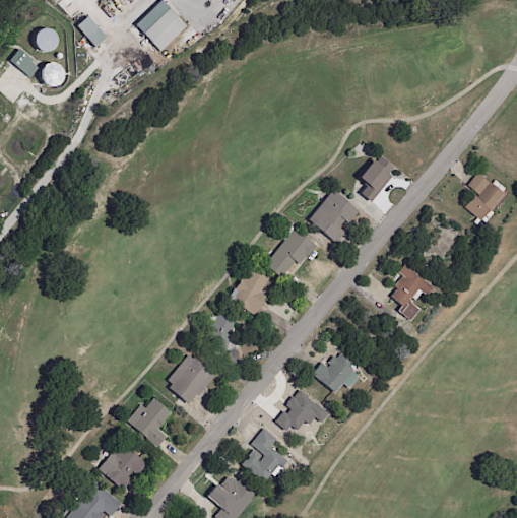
[(190,25),(164,51),(146,34),(173,7),(190,25)]
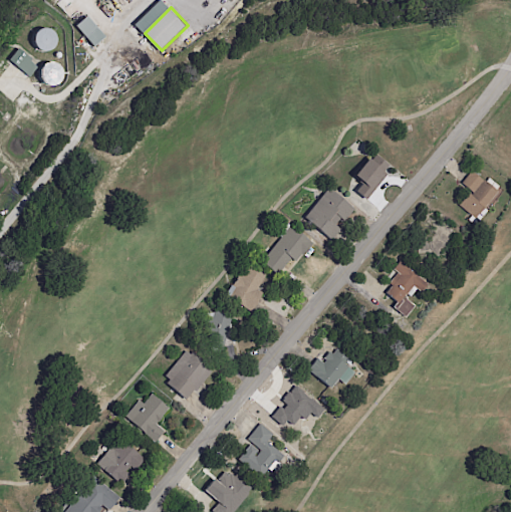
[(94,44),(106,34),(87,14),(76,24),(94,44)]
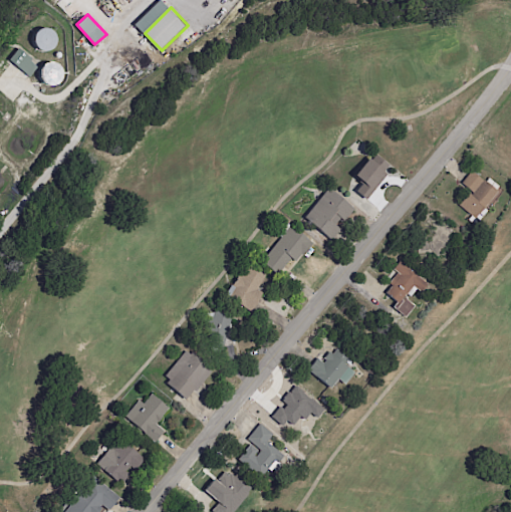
[(34,46),(57,46),(58,27),(34,26),(34,46)]
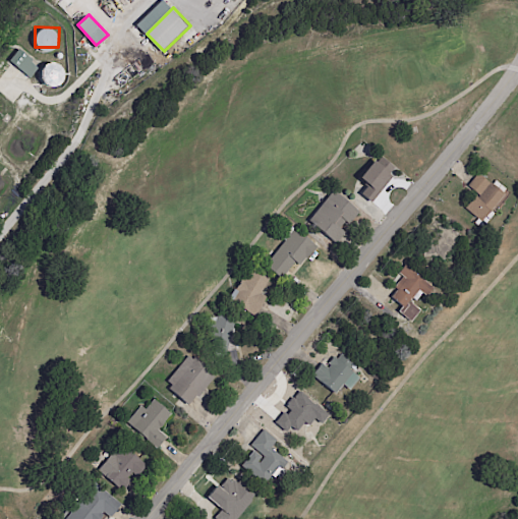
[(32,56),(21,68),(11,59),(21,48),(32,56)]
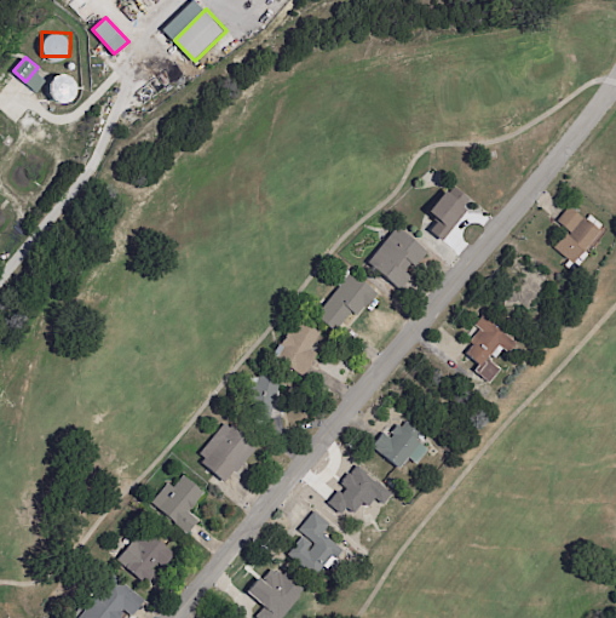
[(468,209),(442,240),(430,229),(437,221),(425,211),(444,189),(448,193),(454,184),(471,198),(465,206),(468,209)]
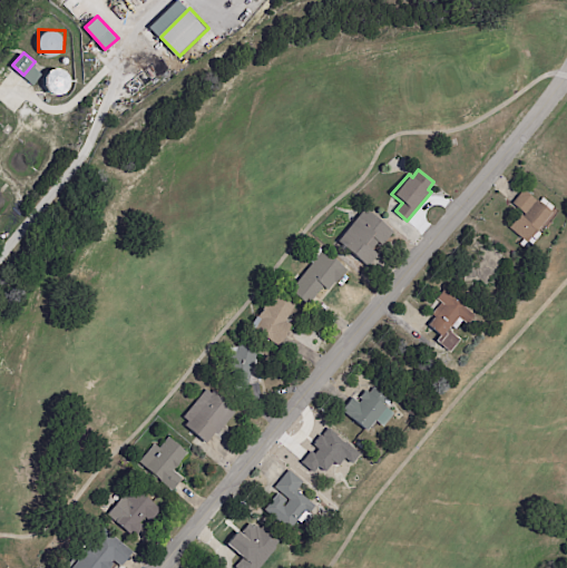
[(540,199),(555,212),(529,242),(511,226),(522,211),(515,203),(527,189),(539,201),(540,198),(540,199)]
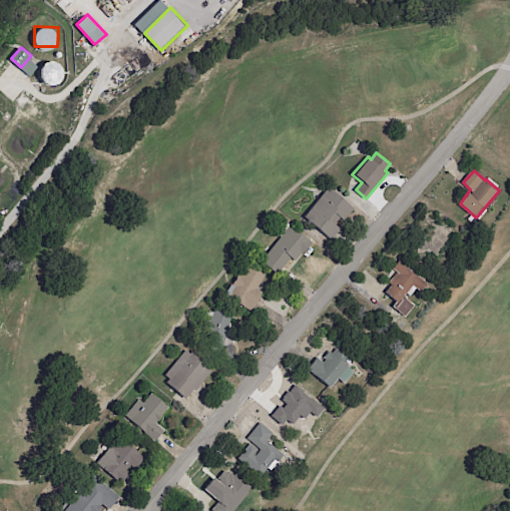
[(343,197),(356,207),(346,219),(343,216),(337,224),(341,228),(332,238),(326,232),(325,234),(304,216),(330,185),(343,197)]
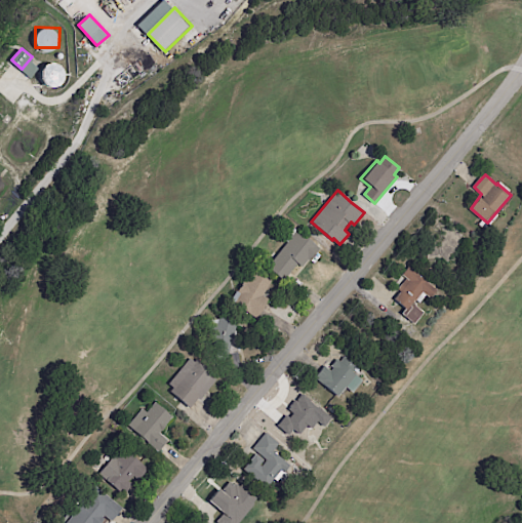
[(312,258),(311,260),(309,258),(304,266),(298,263),(284,280),(268,267),(288,241),(286,239),(295,227),(314,241),(322,247),(312,258)]
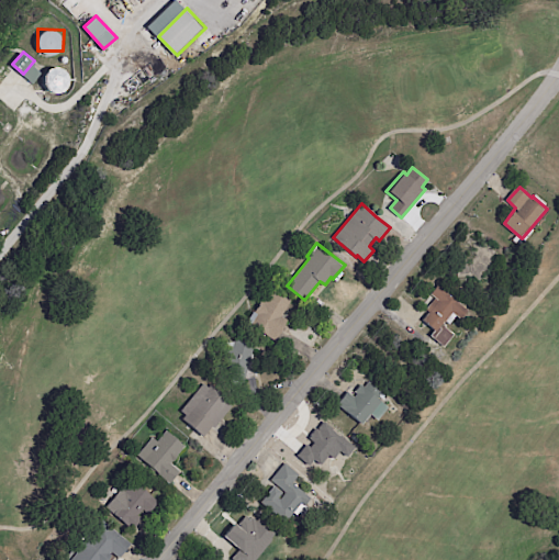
[(446,344),(445,346),(435,337),(434,337),(432,335),(435,331),(423,320),(428,313),(426,311),(437,297),(433,293),(440,284),(467,306),(459,314),(450,323),(447,320),(445,322),(448,325),(447,326),(456,334),(446,344)]
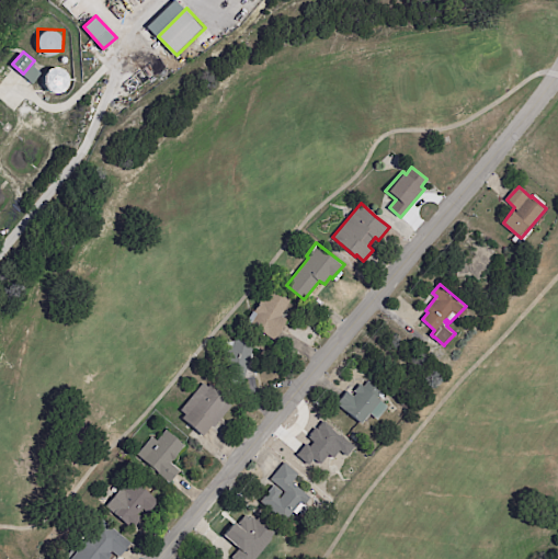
[(294,297),(282,316),(288,319),(275,340),(247,321),(253,310),(254,310),(262,298),(265,300),(275,285),(294,297)]
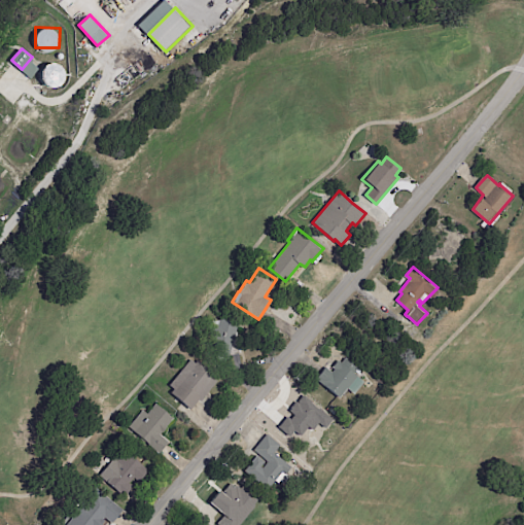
[(239,334),(243,352),(242,352),(244,362),(237,363),(234,354),(231,354),(230,358),(228,358),(228,361),(215,358),(218,348),(215,347),(212,325),(212,320),(221,319),(221,317),(241,322),(239,331),(239,334)]
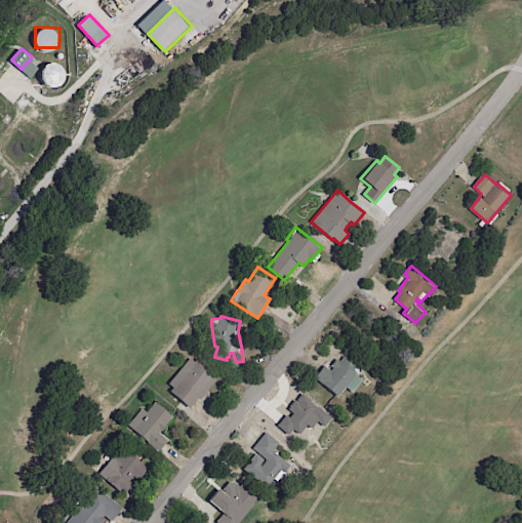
[(347,356),(358,365),(353,371),(363,379),(353,392),(346,386),(337,396),(315,377),(325,365),(331,370),(334,367),(331,365),(337,358),(342,361),(346,355),(347,356)]
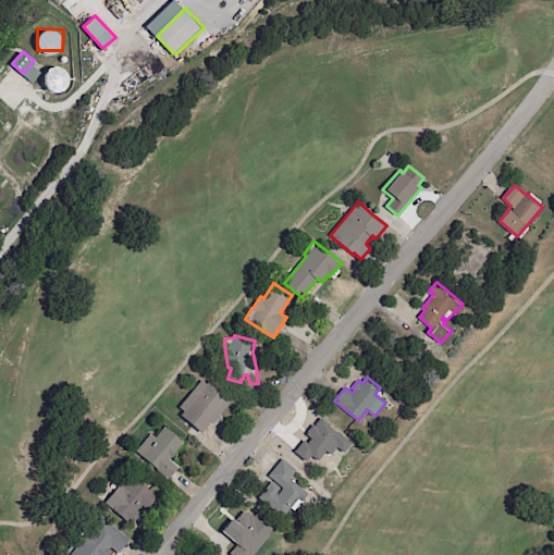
[(222,412),(213,423),(211,421),(201,432),(181,415),(184,411),(183,410),(180,415),(175,411),(202,379),(208,383),(210,380),(230,396),(229,398),(232,402),(222,412)]
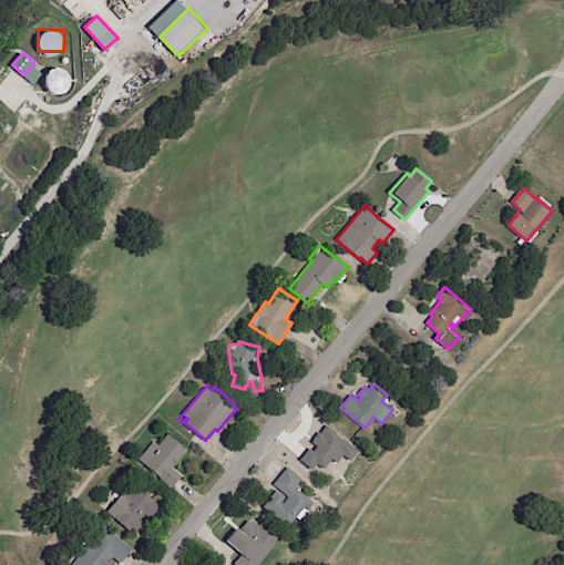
[(300,458),(313,468),(318,461),(326,469),(342,451),(351,459),(360,449),(329,422),(310,442),(313,444),(300,458)]
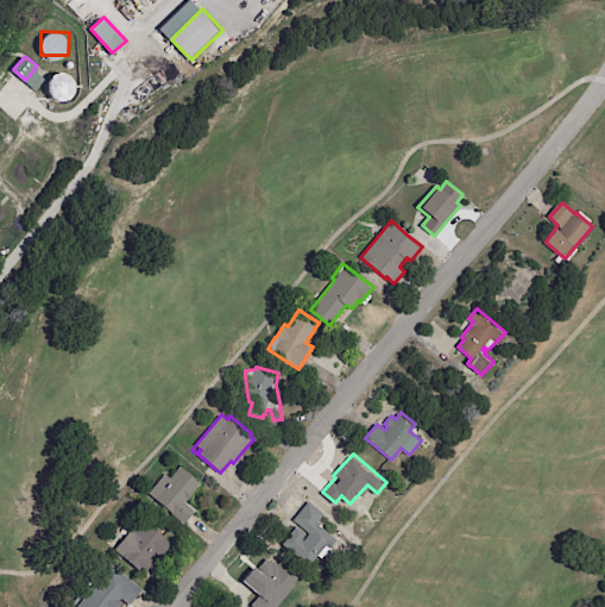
[(188,499),(186,501),(195,511),(183,524),(149,493),(165,473),(171,477),(182,465),(201,483),(188,499)]
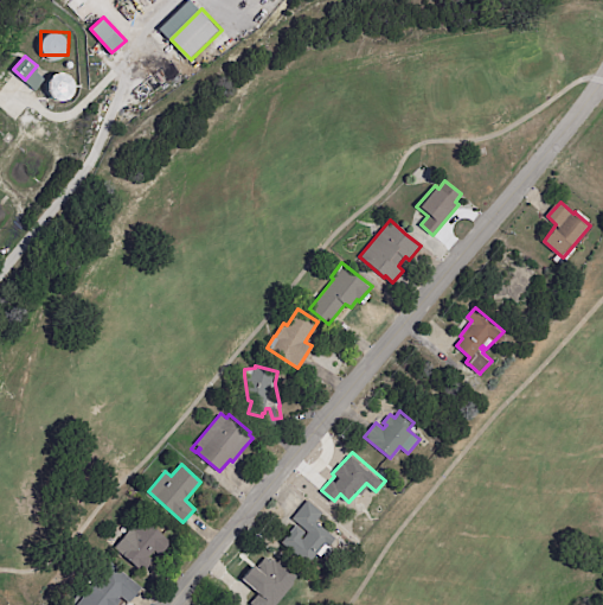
[(392,471),(387,476),(383,472),(386,466),(392,471)]
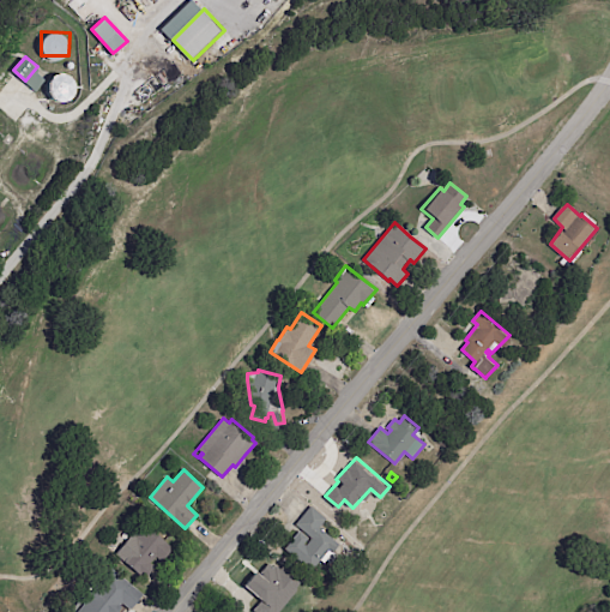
[(324,523),(320,527),(340,545),(334,551),(338,555),(331,564),(326,561),(324,563),(320,559),(310,570),(285,549),(302,529),(296,523),(313,505),(328,519),(324,523)]
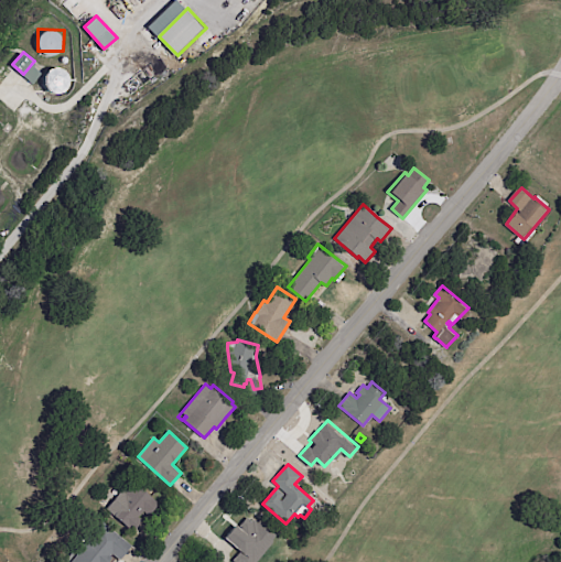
[(143,520),(132,532),(106,508),(132,479),(160,504),(150,515),(144,511),(140,517),(143,520)]
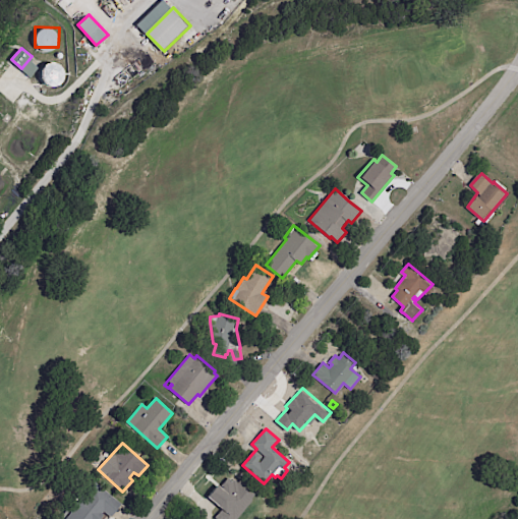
[(217,518),(216,518),(223,510),(208,497),(217,485),(222,489),(225,486),(223,485),(230,477),(235,481),(236,479),(239,482),(241,481),(255,494),(251,498),(253,500),(236,518),(217,518)]
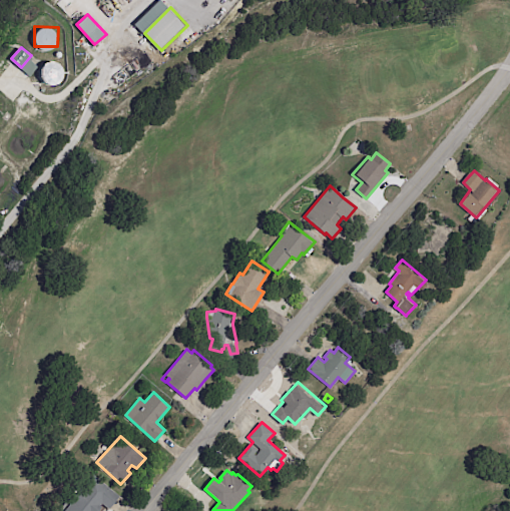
[(119,497),(109,509),(102,503),(100,505),(101,506),(97,510),(62,510),(71,501),(68,498),(78,486),(82,490),(94,475),(119,497)]
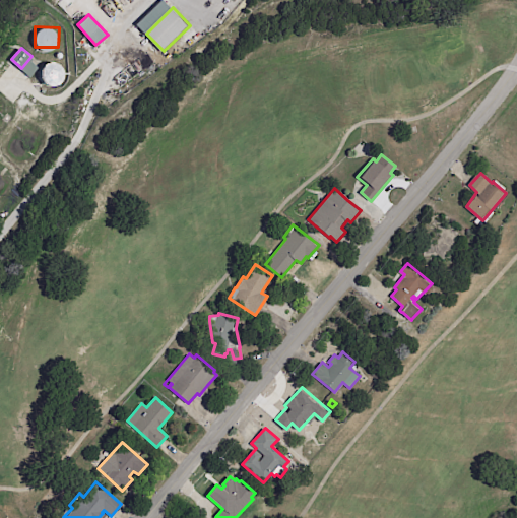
[(60,515),(55,511),(58,507),(63,512),(60,515)]
